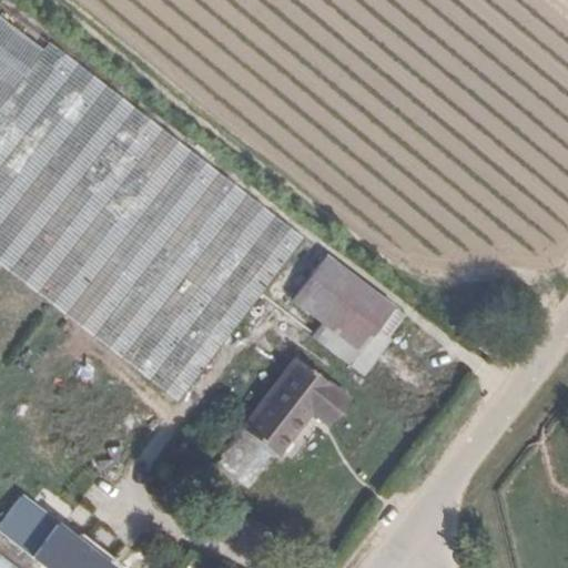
[(0,103),(41,49),(0,17),(0,103)]
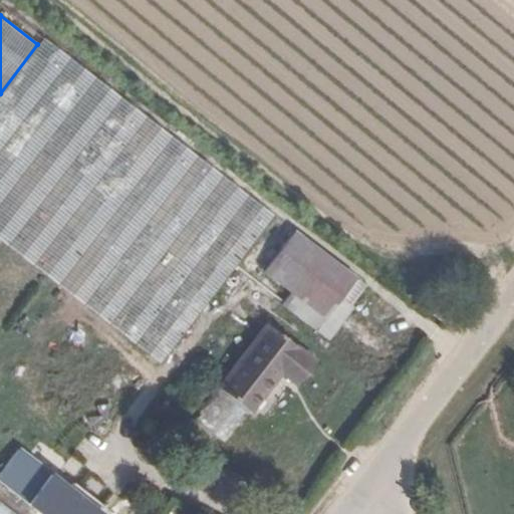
[(37,44),(0,93),(0,240),(160,362),(273,215),(43,38),(37,44)]
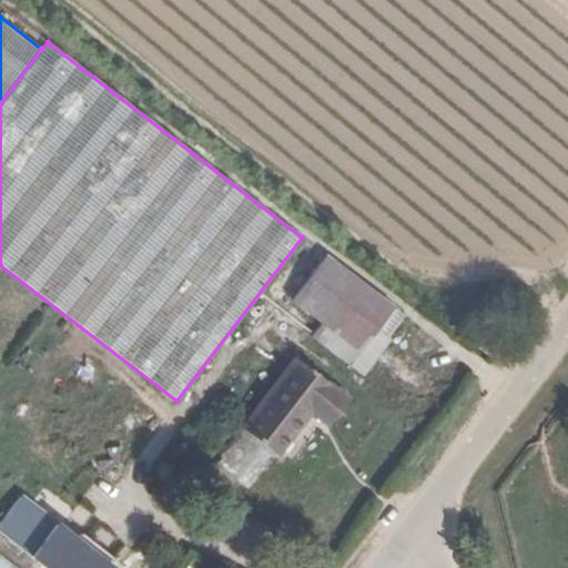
[(393,307),(324,255),(291,298),(358,351),(393,307)]
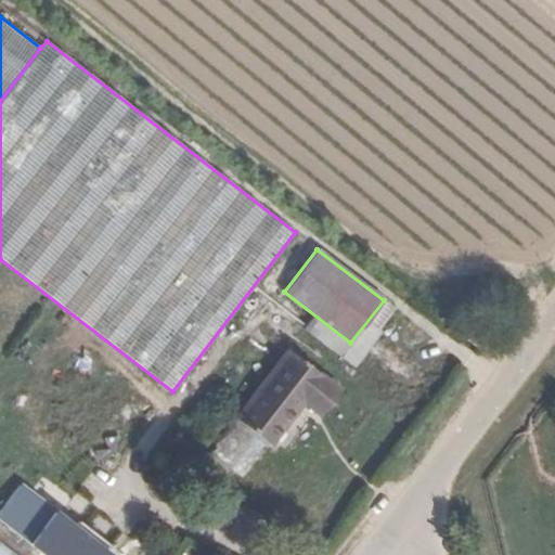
[(314,412),(334,385),(286,348),(232,416),(268,446),(302,403),(314,412)]
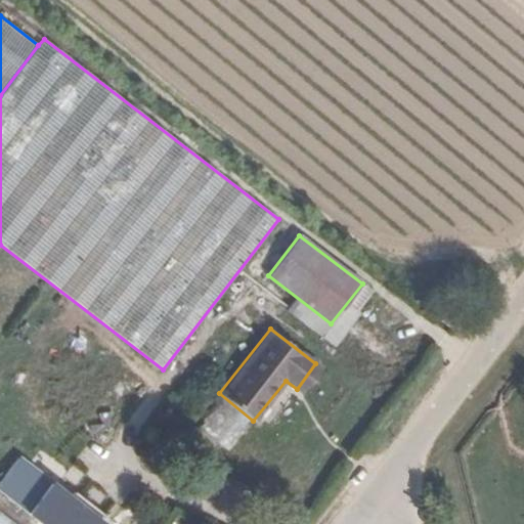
[(88,523),(73,512),(62,523),(88,523)]
